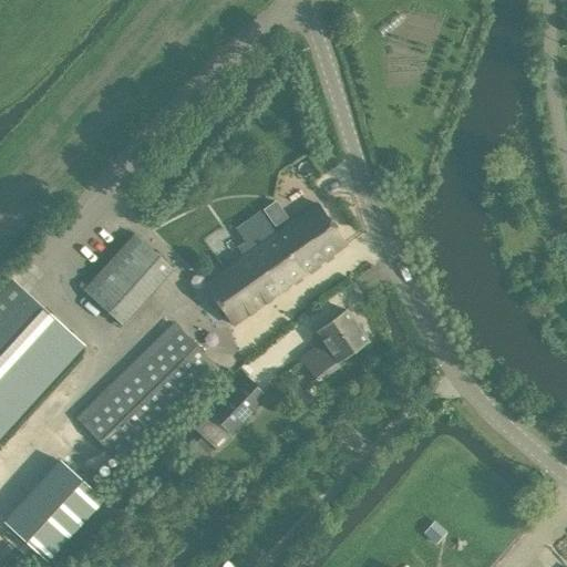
[(233,325),(347,245),(319,205),(268,240),(254,219),(237,230),(251,251),(205,285),(233,325)]
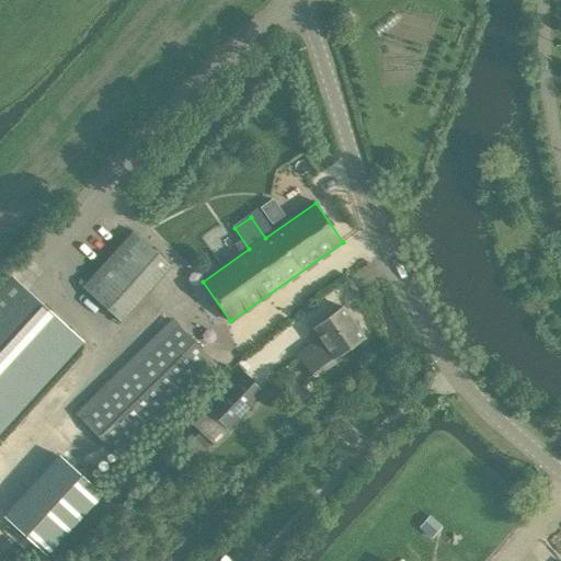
[(139,237),(134,231),(82,288),(121,322),(171,266),(139,237)]
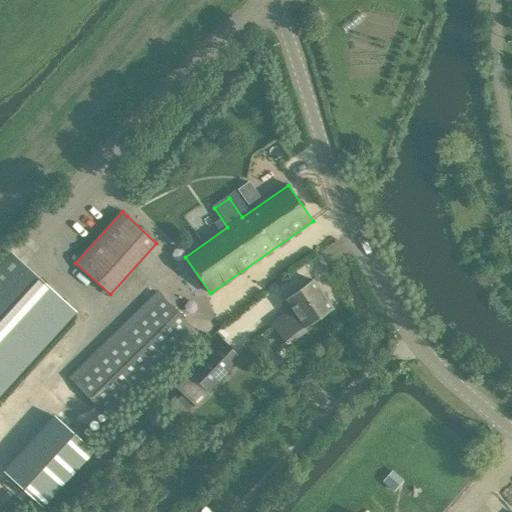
[(0,396),(76,312),(11,254),(0,265),(0,396)]
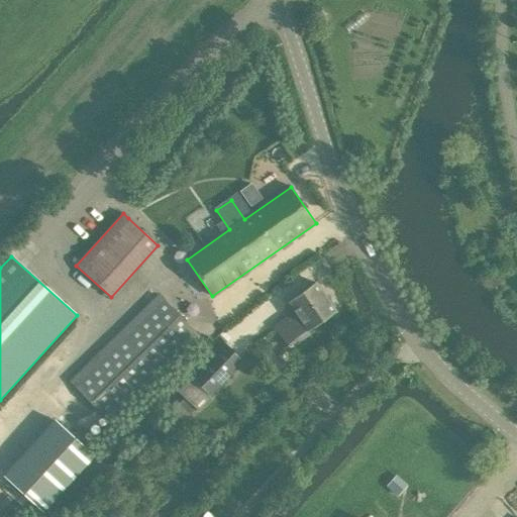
[(289,314),(273,327),(291,349),(303,339),(300,337),(309,331),(336,311),(316,283),(288,303),(296,312),(290,316),(289,314)]
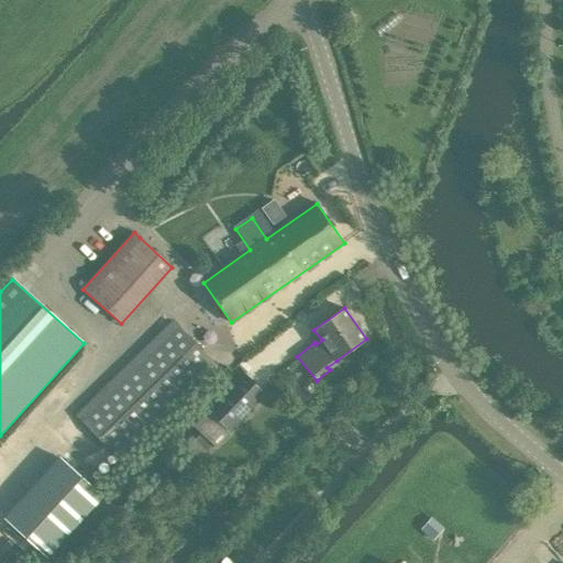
[(140,355),(77,418),(120,462),(216,366),(173,322),(140,355)]
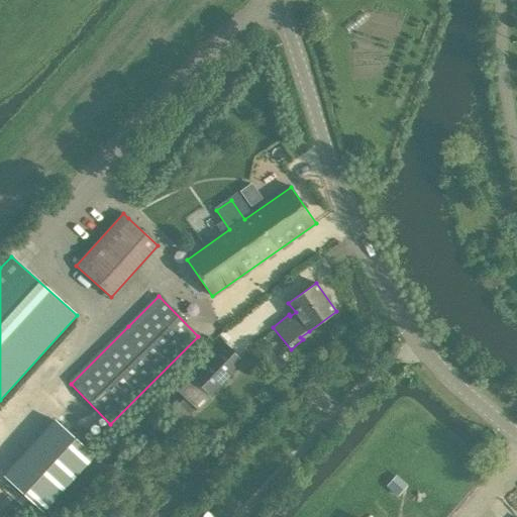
[(191,378),(195,383),(210,397),(243,363),(223,343),(191,378)]
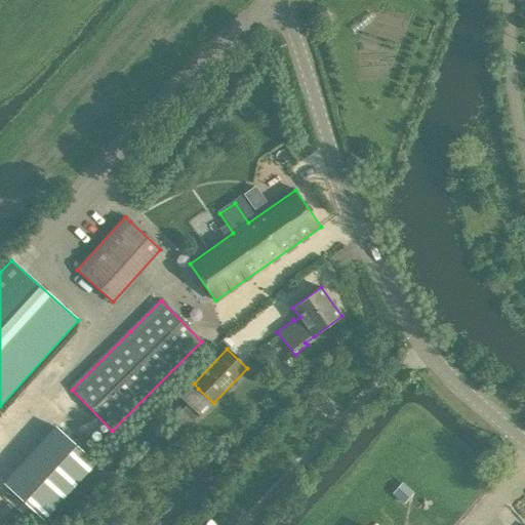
[(54,427),(2,485),(43,521),(95,463),(54,427)]
